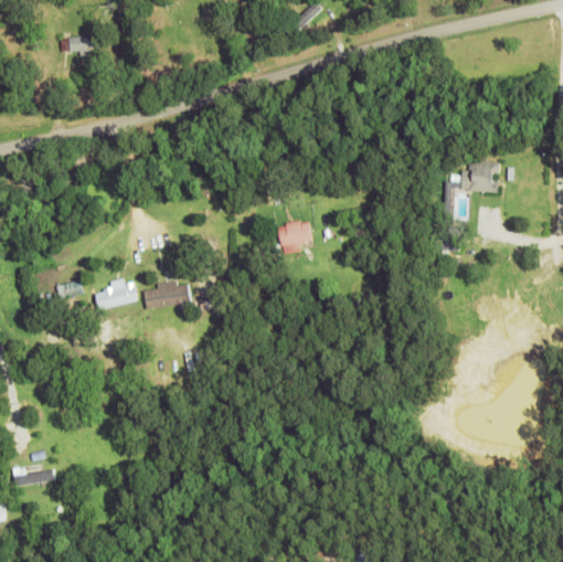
[(243,28),(245,22),(242,21),(244,16),(248,17),(253,3),(261,6),(252,31),(243,28)]
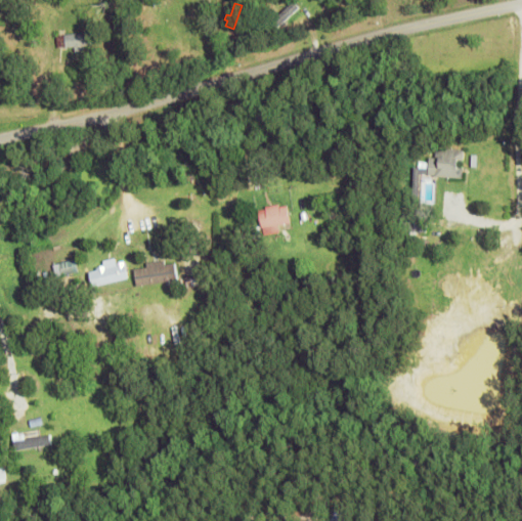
[(263,34),(293,7),(299,13),(269,40),(263,34)]
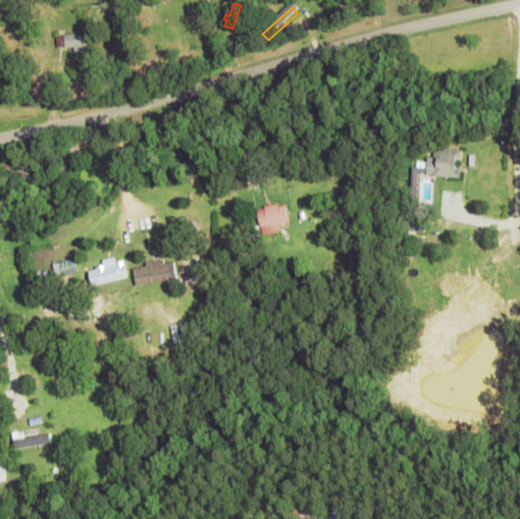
[(84,57),(75,58),(74,52),(58,54),(56,34),(66,33),(66,38),(90,36),(91,51),(83,51),(84,57)]
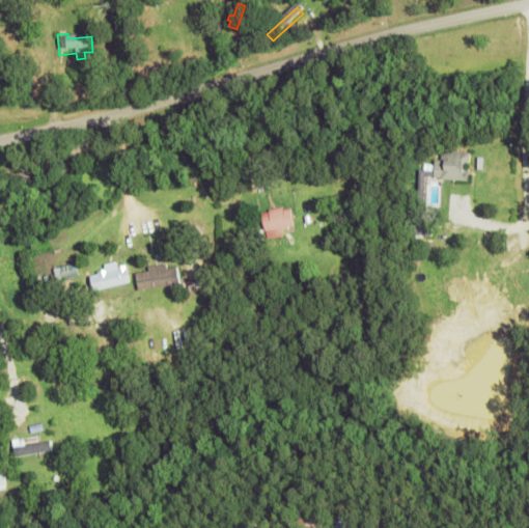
[(465,161),(465,169),(469,169),(469,179),(468,179),(467,182),(461,182),(461,179),(441,178),(441,177),(425,176),(423,214),(434,215),(432,234),(407,233),(408,213),(416,214),(419,170),(435,171),(436,160),(442,161),(442,149),(471,151),(470,161),(465,161)]
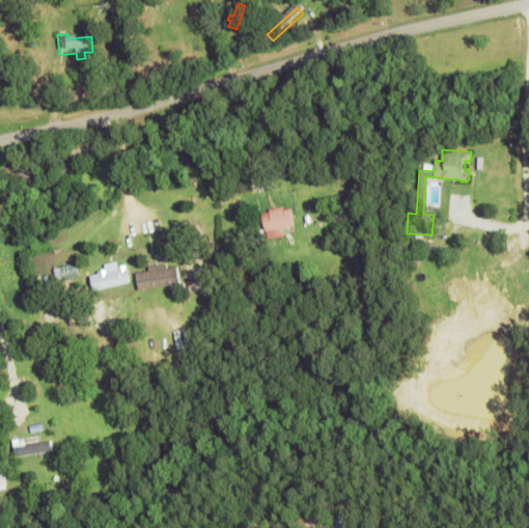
[(185,191),(201,190),(201,196),(186,198),(185,191)]
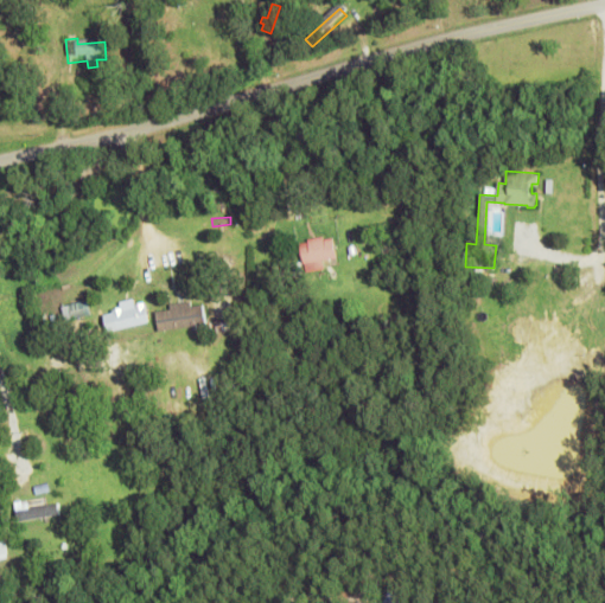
[(324,269),(306,274),(300,244),(309,242),(309,239),(324,236),(325,239),(333,237),(338,257),(323,261),(324,269)]
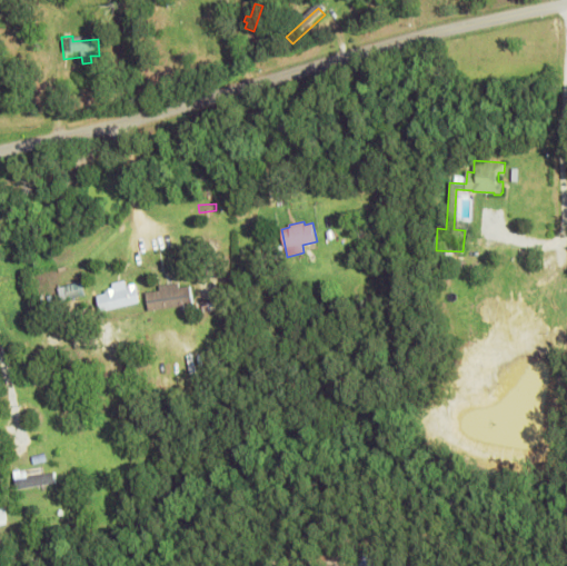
[(375,234),(376,239),(359,242),(358,237),(364,236),(362,227),(370,226),(371,235),(375,234)]
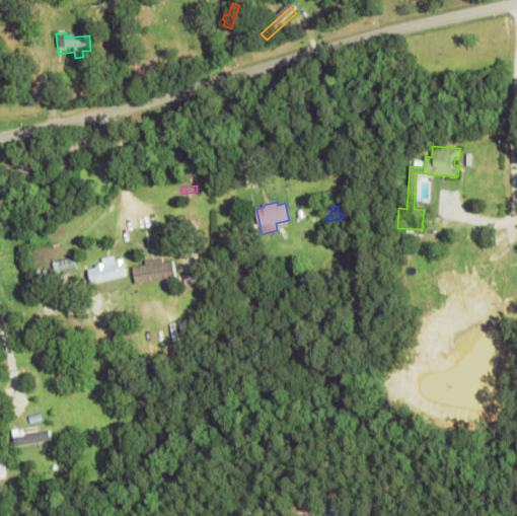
[(403,271),(405,255),(415,255),(413,272),(403,271)]
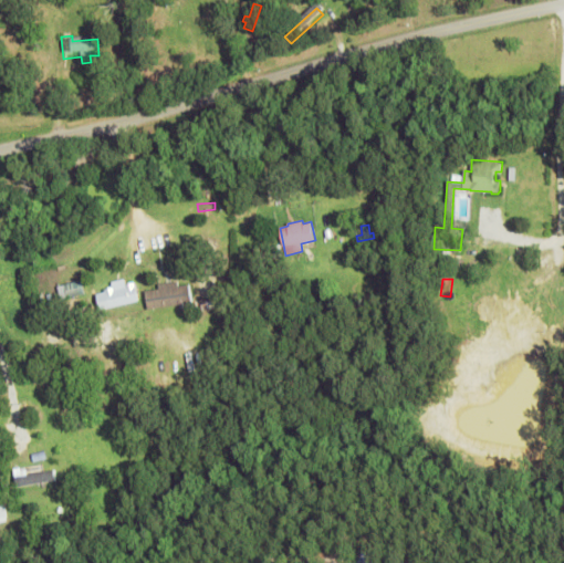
[(190,283),(192,302),(148,308),(146,290),(160,289),(159,282),(178,280),(179,285),(190,283)]
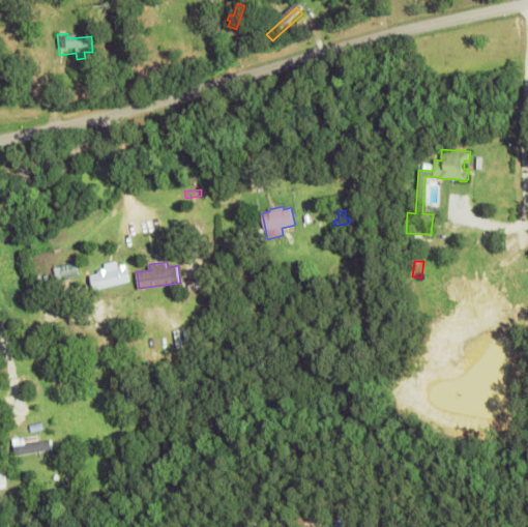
[(61,267),(77,263),(79,275),(64,279),(61,267)]
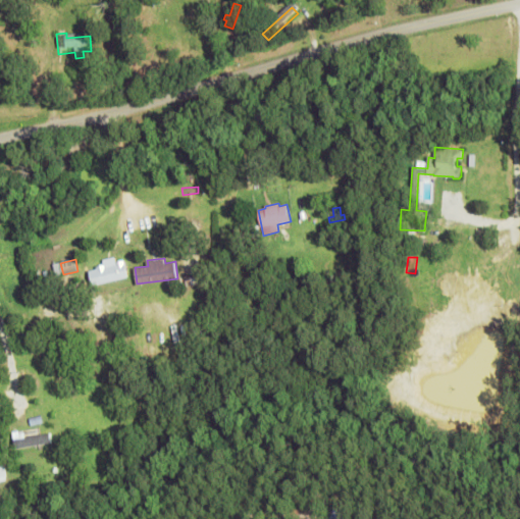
[(97,266),(105,264),(106,266),(116,264),(116,261),(123,260),(127,277),(92,284),(89,270),(97,269),(97,266)]
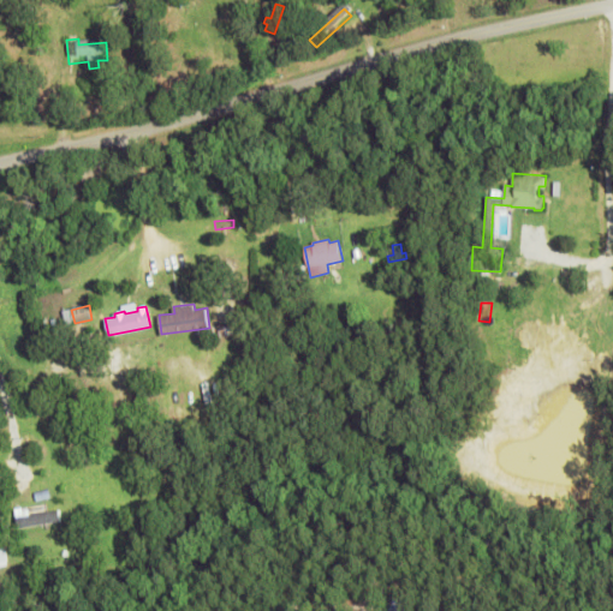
[(216,323),(231,321),(232,330),(226,330),(226,337),(218,337),(216,323)]
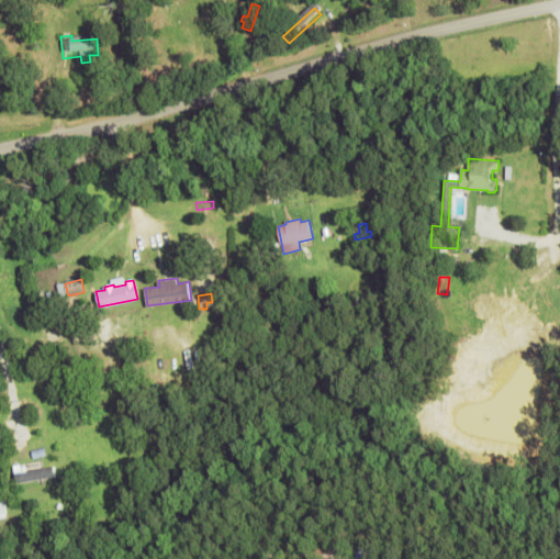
[(323,336),(335,335),(337,356),(324,357),(323,336)]
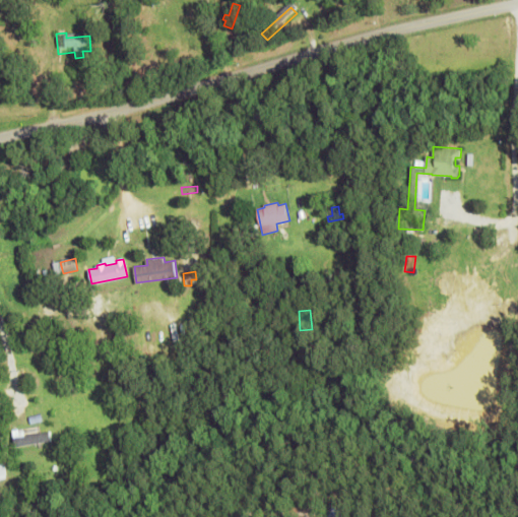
[(444,325),(446,316),(454,317),(452,327),(444,325)]
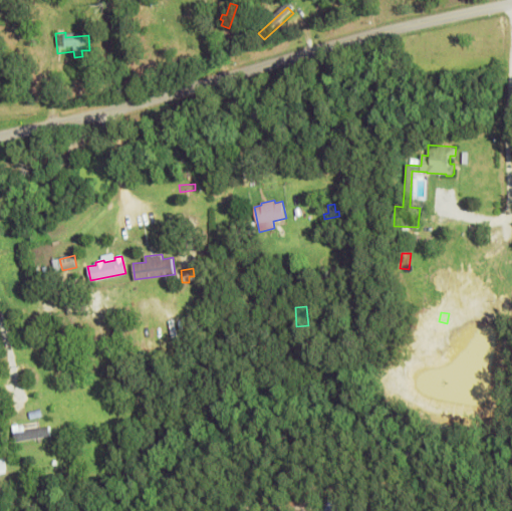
[(62,398),(68,396),(74,427),(68,428),(62,398)]
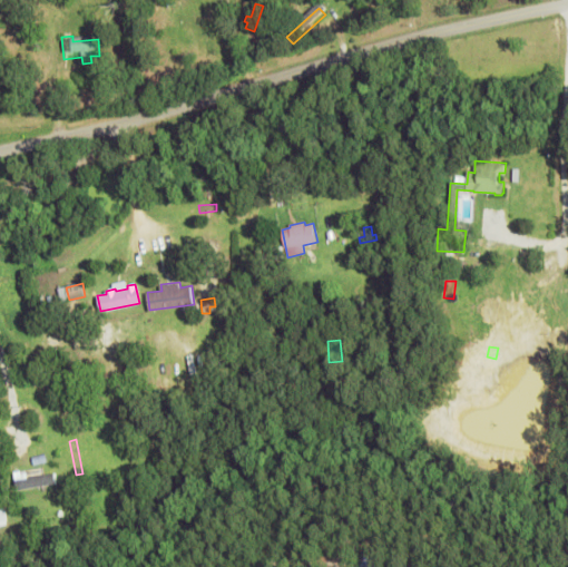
[(10,481),(54,471),(56,482),(12,492),(10,481)]
